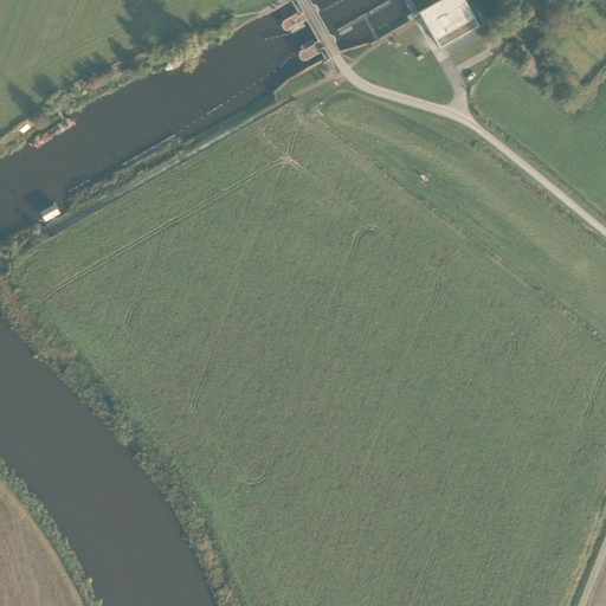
[(479,26),(464,0),(438,0),(419,12),(440,49),(479,26)]
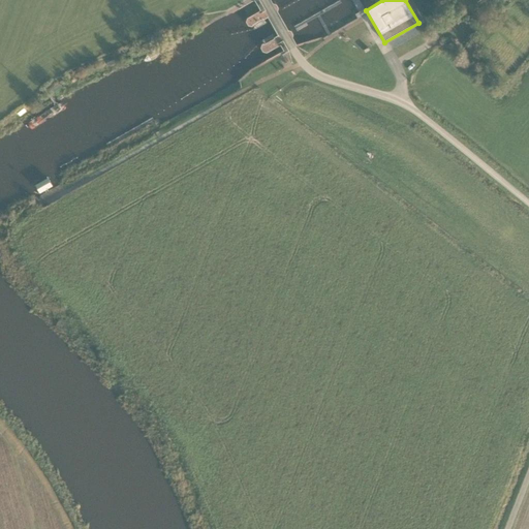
[(246,22),(248,26),(251,27),(262,21),(277,12),(278,8),(276,4),(274,3),(267,7),(247,19),(246,22)]
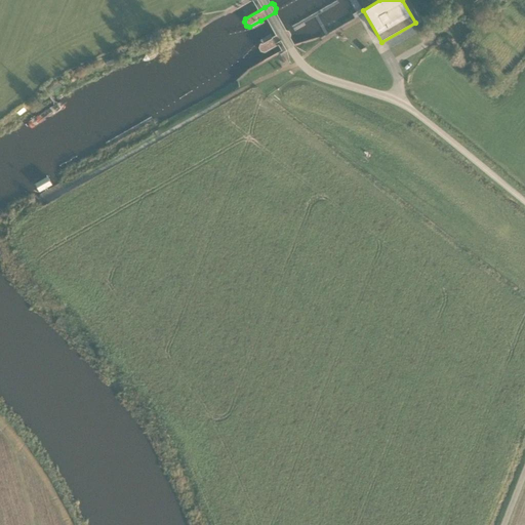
[(258,48),(260,51),(264,52),(284,41),(289,38),(290,35),(288,30),(285,30),(271,38),(259,44),(258,48)]
